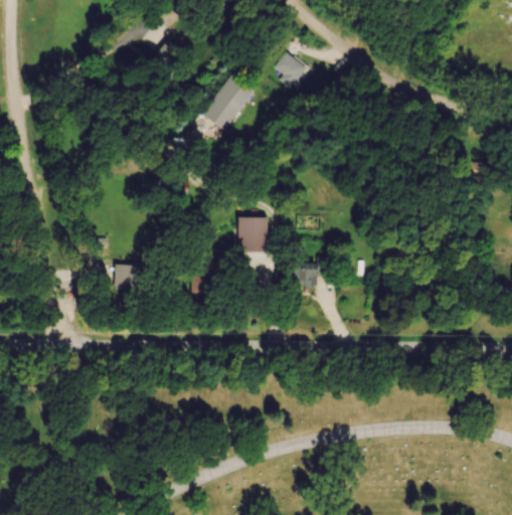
[(284,73),(280,80),(293,89),(307,64),(285,52),(275,68),(284,73)]
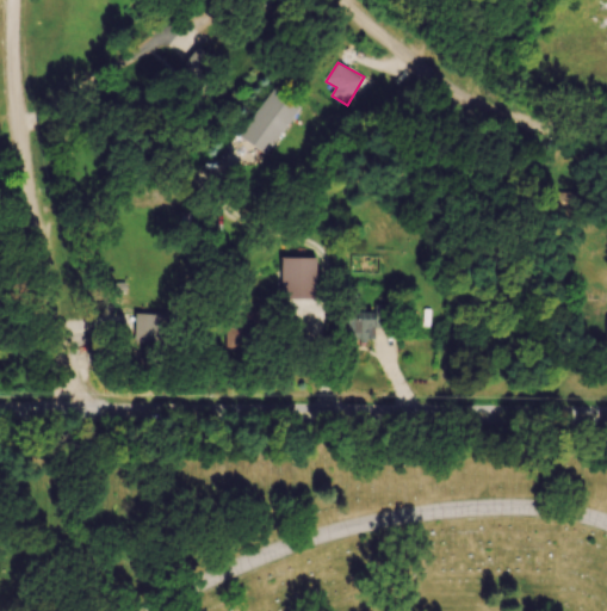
[(239,134),(265,154),(302,107),(276,87),(239,134)]
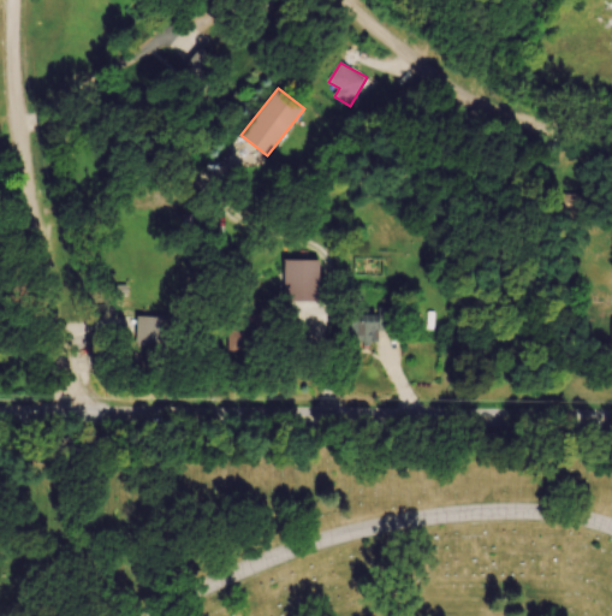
[(283,304),(318,304),(319,260),(284,259),(283,304)]
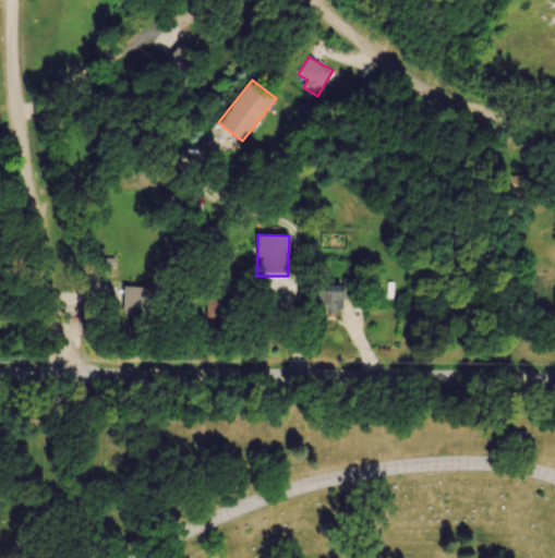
[(342,283),(317,284),(317,310),(344,310),(342,283)]
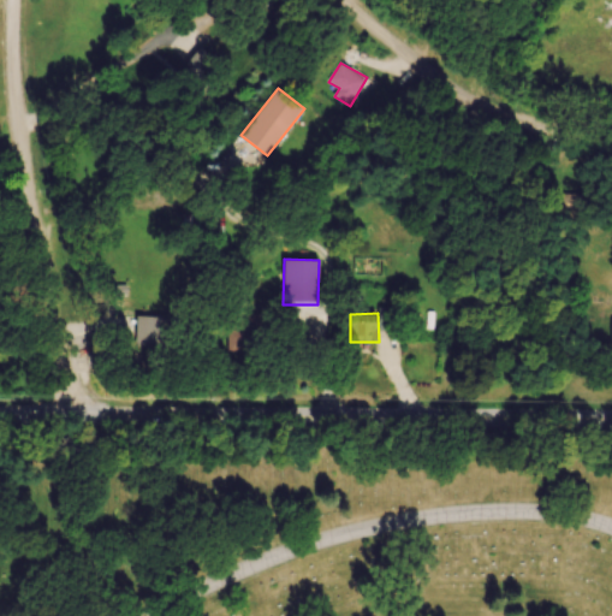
[(137,347),(167,345),(167,315),(136,315),(137,347)]
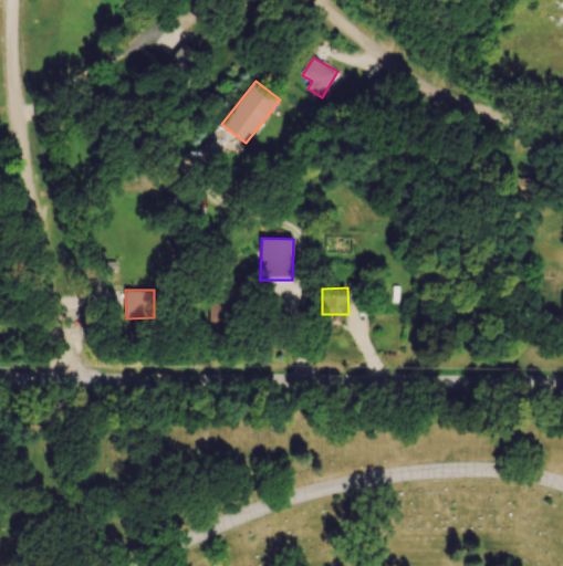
[(229,322),(230,299),(210,299),(210,321),(229,322)]
